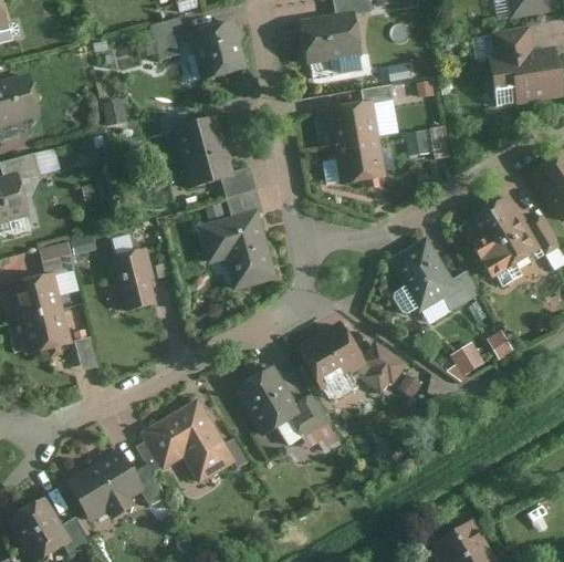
[(0,0),(0,39),(18,34),(20,30),(19,23),(11,20),(9,22),(1,0),(0,0)]
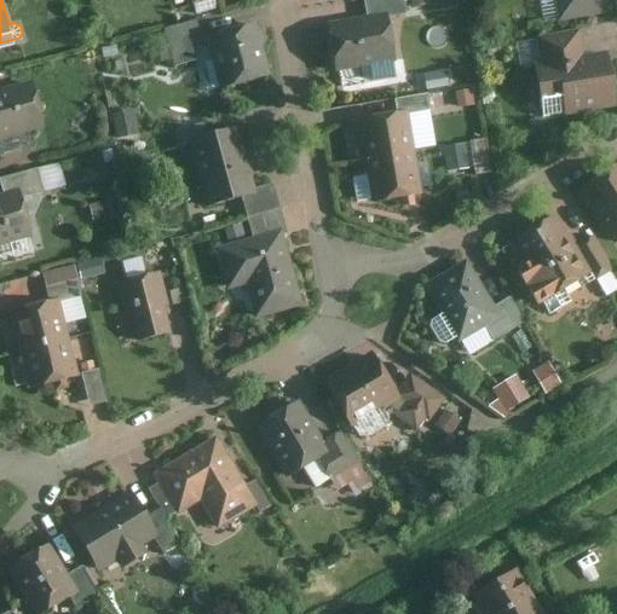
[(365,0),(367,12),(387,9),(388,15),(405,11),(404,0),(365,0)]
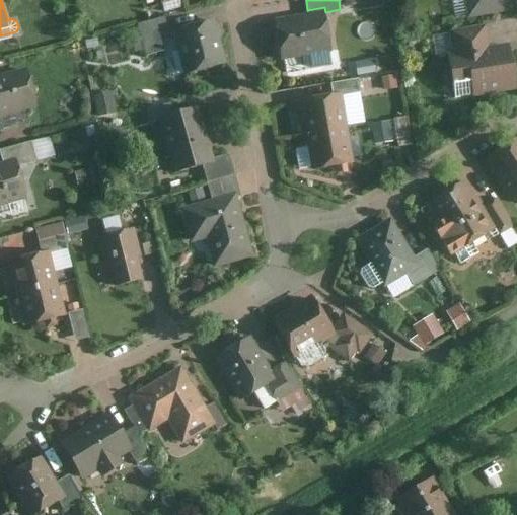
[(465,0),(468,15),(514,8),(513,0),(465,0)]
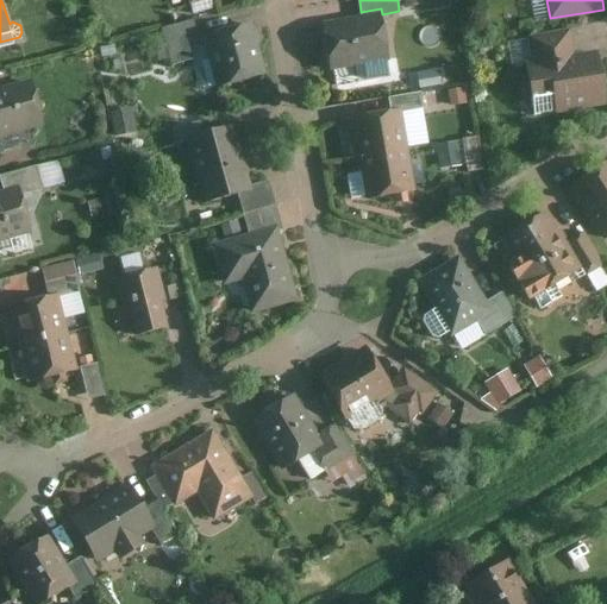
[(382,14),(381,8),(361,12),(320,18),(327,67),(388,58),(382,14)]
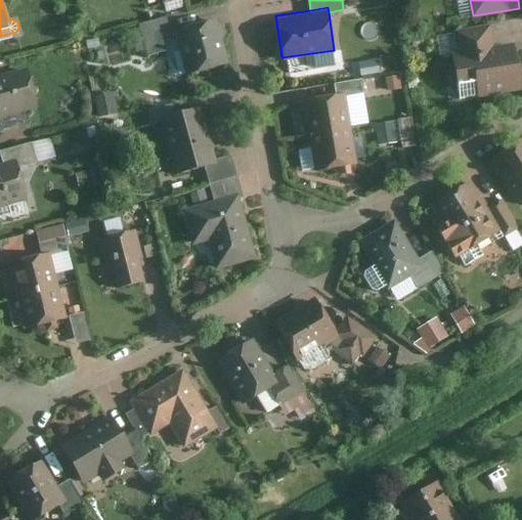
[(172,35),(167,14),(138,22),(146,54),(168,48),(165,37),(172,35)]
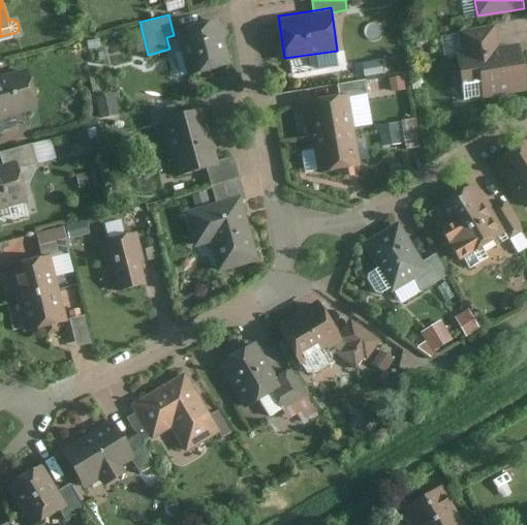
[(230,62),(218,18),(176,29),(188,73),(230,62)]
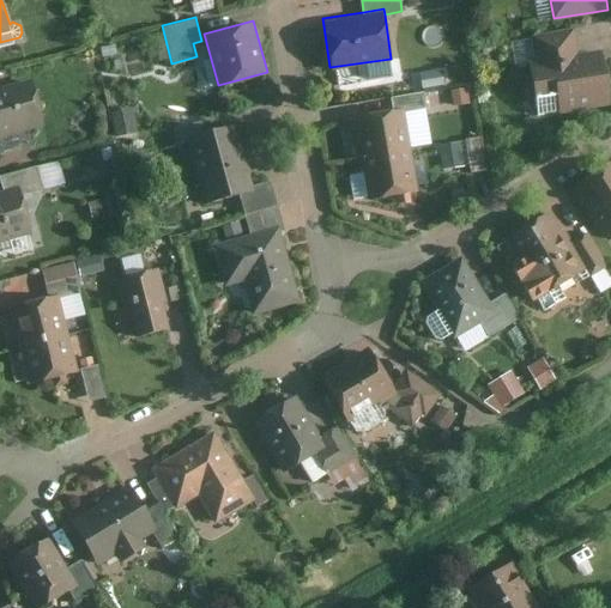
[(539,113),(610,103),(610,91),(602,48),(580,50),(578,29),(533,35),(537,64),(532,64),(539,113)]
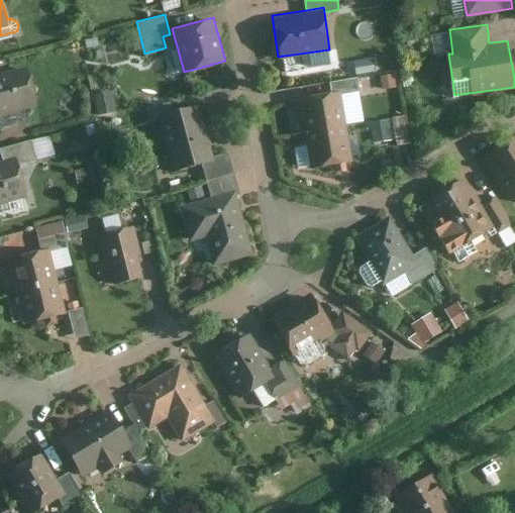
[(0,113),(37,104),(27,66),(0,73),(0,113)]
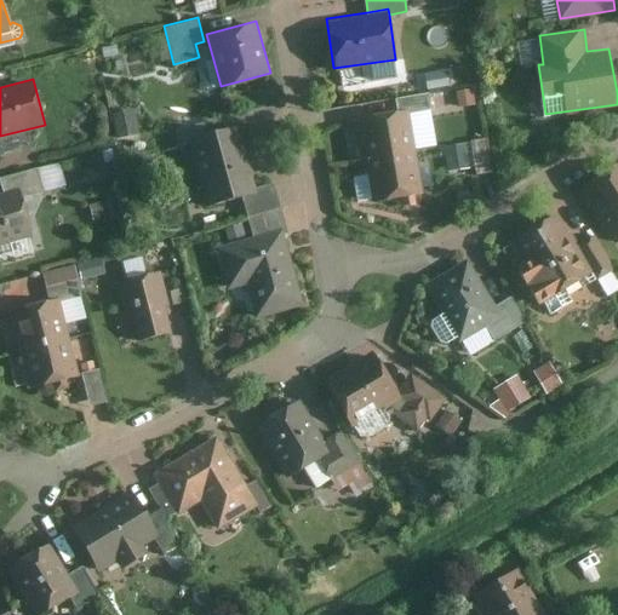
[(398,97),(400,110),(410,109),(431,105),(429,92),(398,97)]
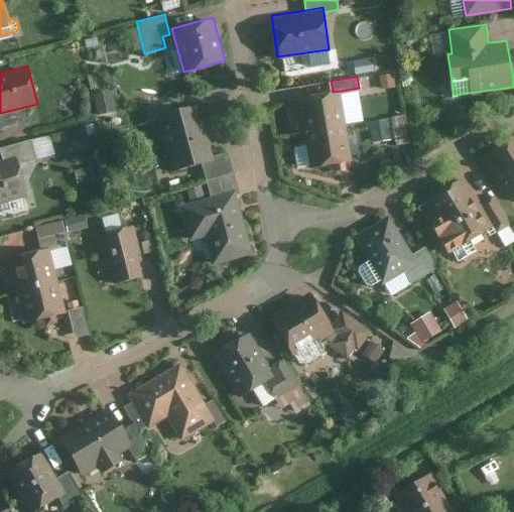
[(97,89),(99,112),(118,110),(117,88),(97,89)]
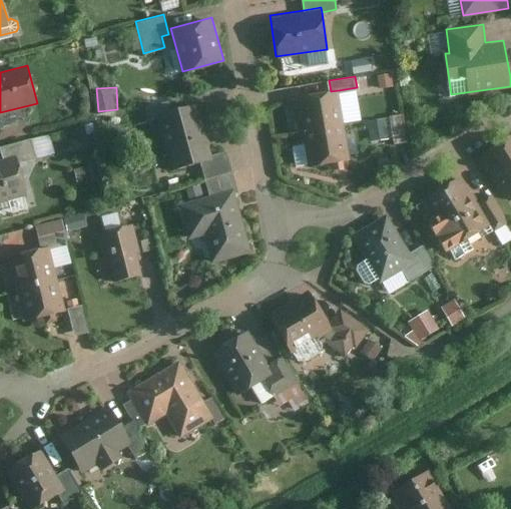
[(296,97),(303,130),(344,122),(339,90),(331,91),(296,97)]
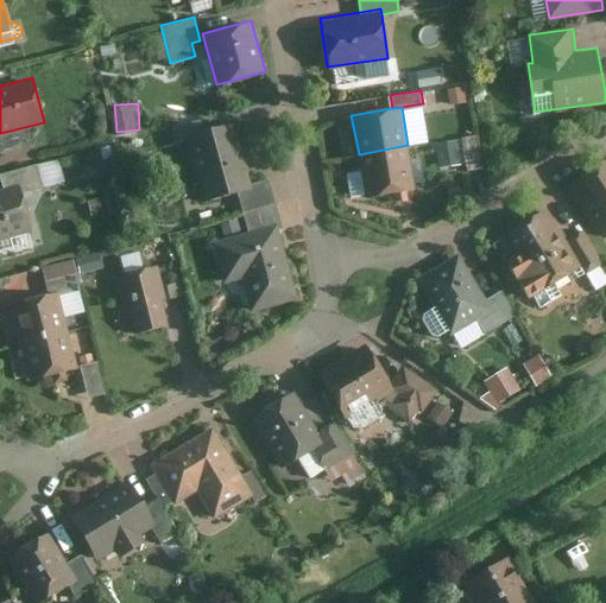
[(183,137),(204,131),(201,119),(172,127),(176,139),(183,137)]
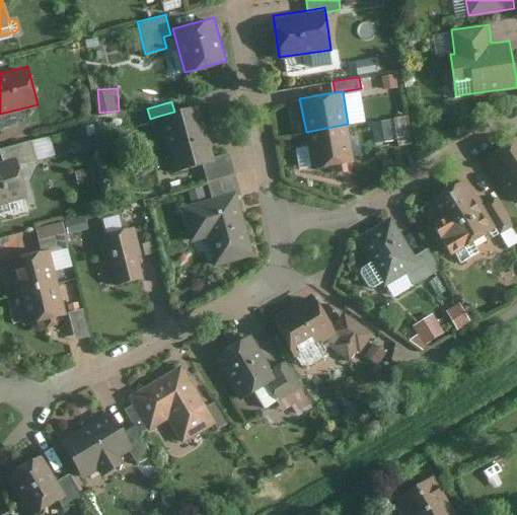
[(215,159),(200,104),(174,112),(156,117),(171,171),(203,163),(215,159)]
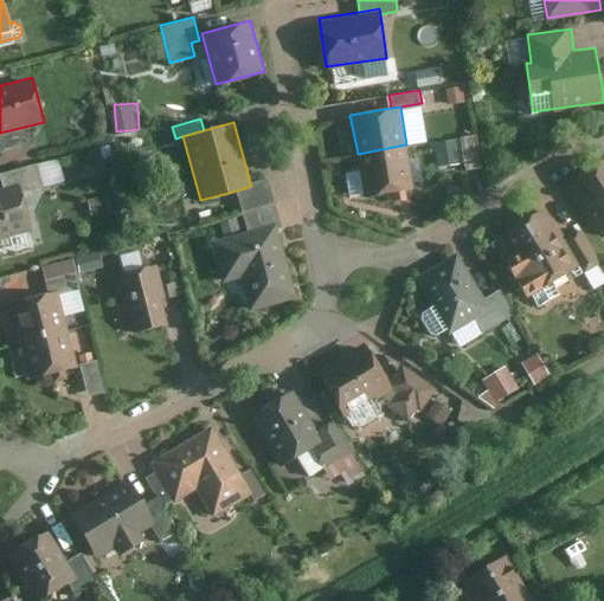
[(482,166),(477,134),(462,136),(466,168),(482,166)]
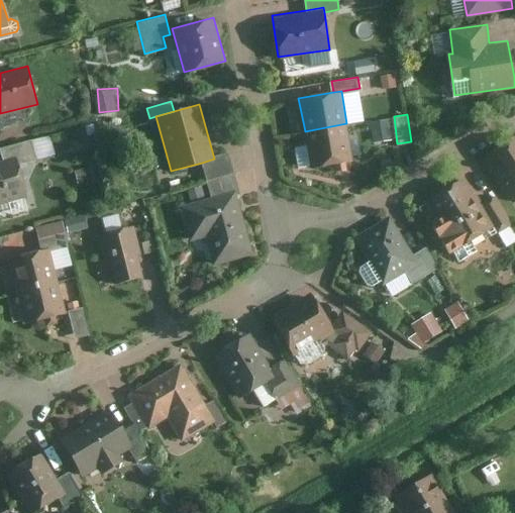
[(346,123),(305,131),(311,170),(353,162),(346,123)]
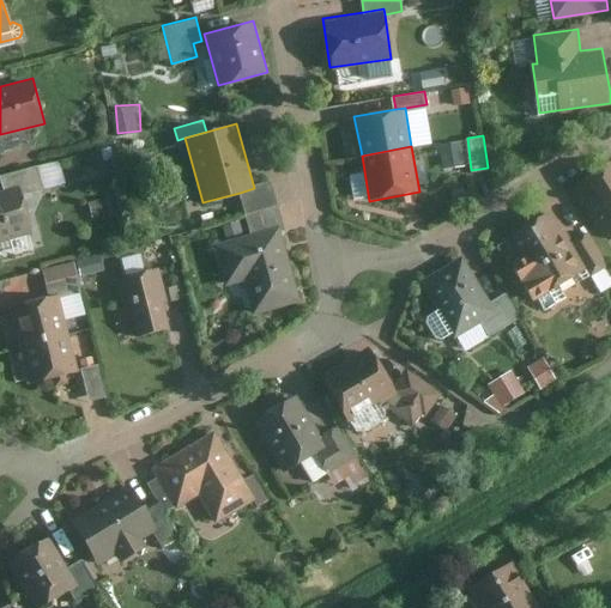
[(610,160),(575,183),(610,239),(610,160)]
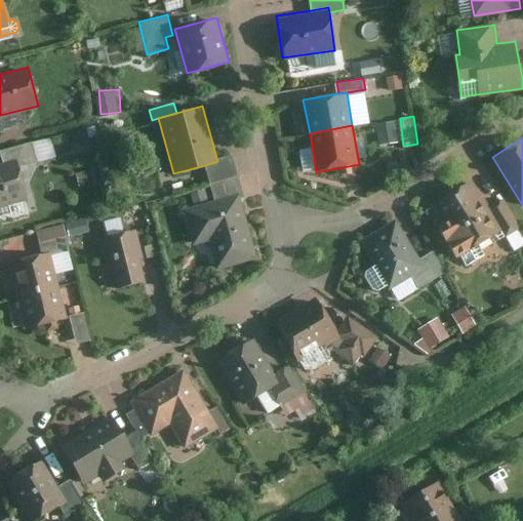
[(0,149),(0,153),(3,164),(15,160),(17,166),(36,160),(31,141),(0,149)]
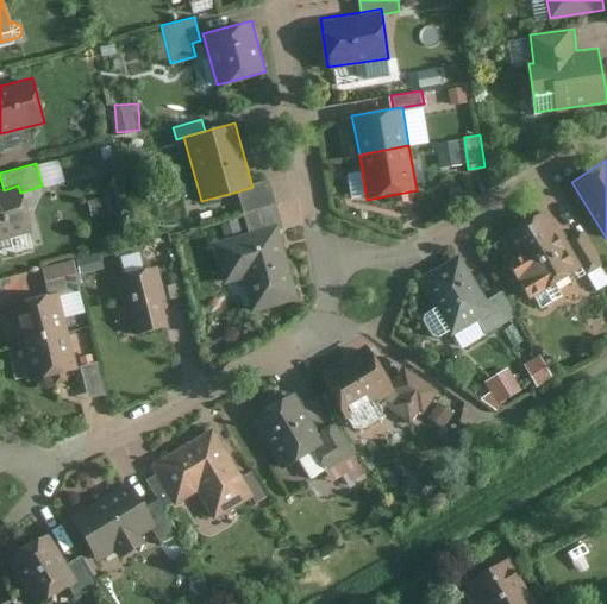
[(270,182),(252,187),(238,192),(243,212),(276,203),(270,182)]
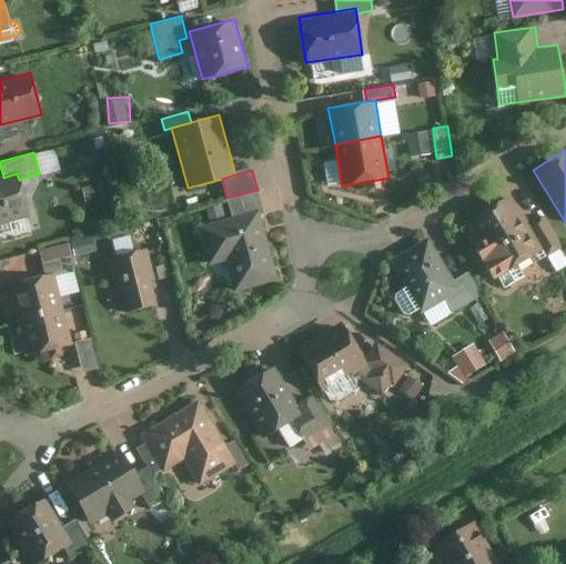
[(19,180),(17,173),(3,178),(0,178),(0,222),(28,215),(19,180)]
